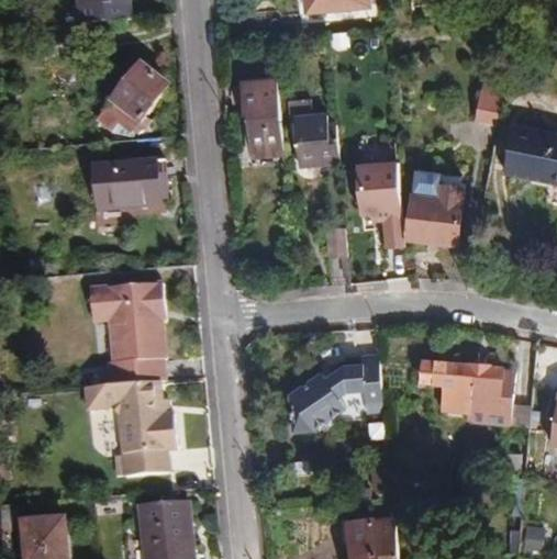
[(126,17),(124,0),(73,0),(76,22),(126,17)]
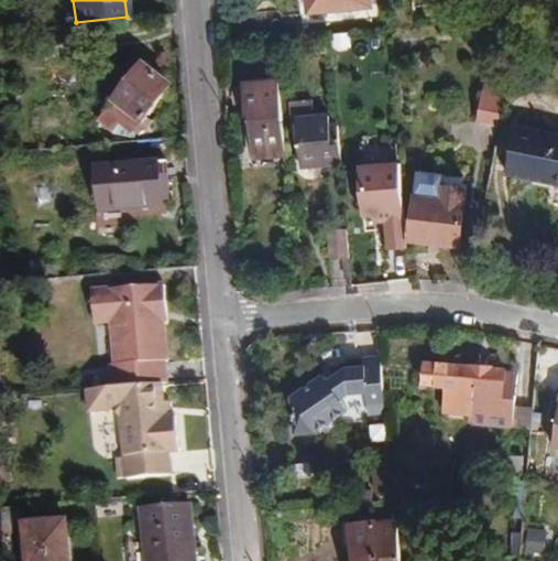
[(303,0),(304,10),(368,4),(367,0),(303,0)]
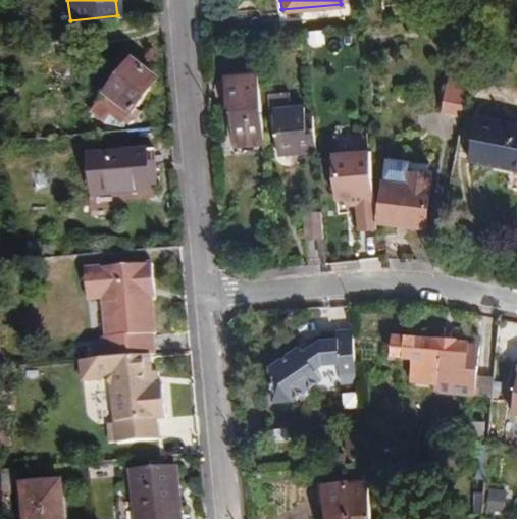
[(154,78),(130,58),(102,93),(127,112),(154,78)]
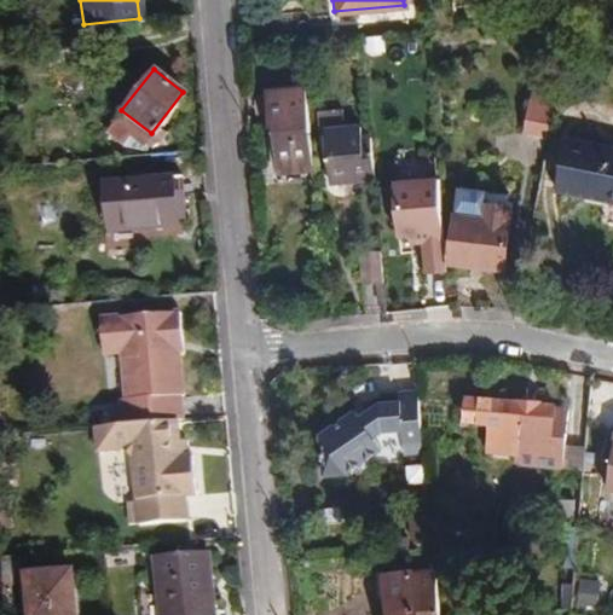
[(310,166),(302,86),(261,91),(264,126),(269,125),(273,169),(310,166)]
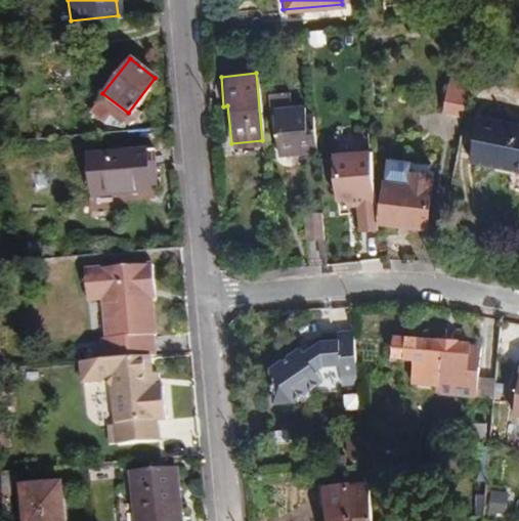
[(460,114),(466,86),(445,82),(440,110),(460,114)]
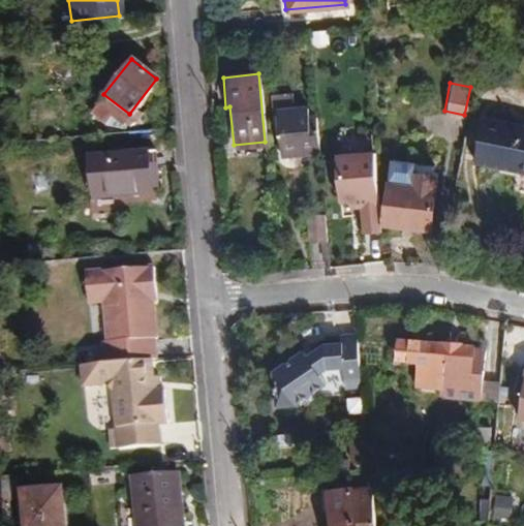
[(276,155),(316,152),(313,104),(272,107),(276,155)]
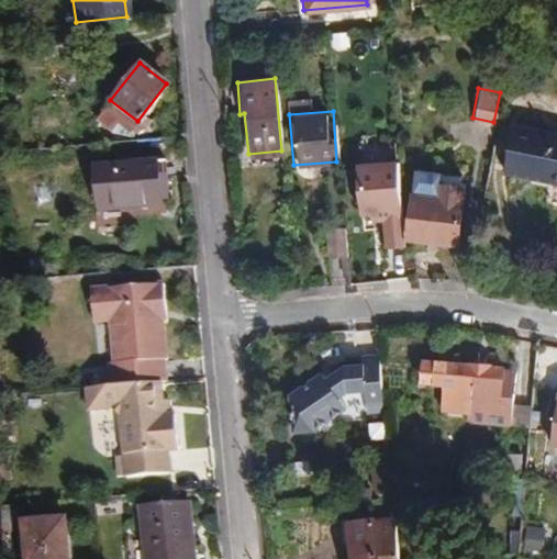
[(503,171),(556,182),(556,133),(514,124),(503,171)]
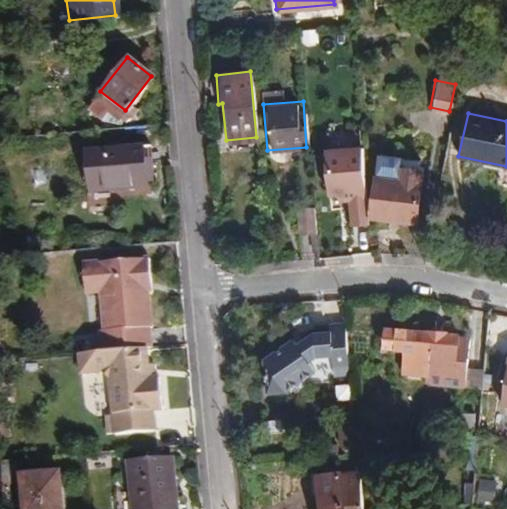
[(144,186),(141,144),(82,149),(85,190),(144,186)]
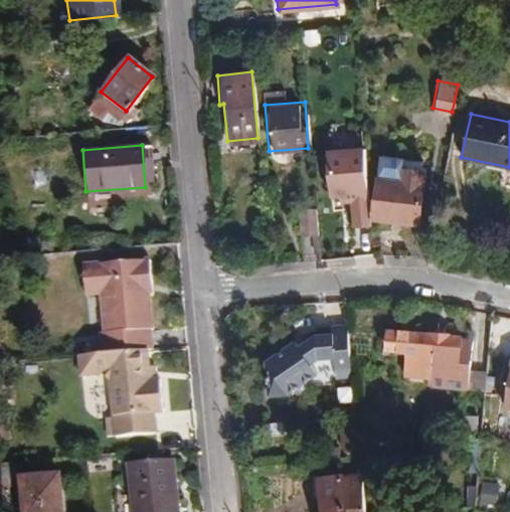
[(371,216),(415,222),(421,171),(413,170),(415,158),(379,154),(371,216)]
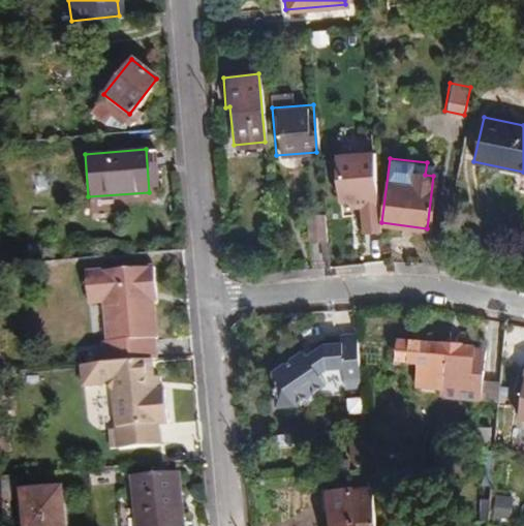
[(149,356),(152,356),(150,335),(153,335),(149,298),(148,288),(152,287),(150,264),(82,271),(85,301),(100,300),(103,339),(98,339),(101,361),(149,356)]
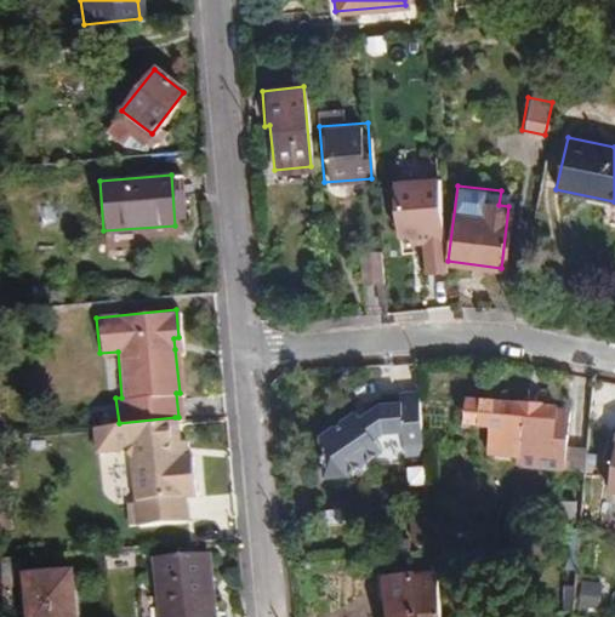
[(421,450),(415,389),(396,392),(397,400),(377,403),(357,417),(352,412),(318,436),(320,478),(343,478),(373,450),(370,436),(380,430),(399,428),(402,452),(421,450)]
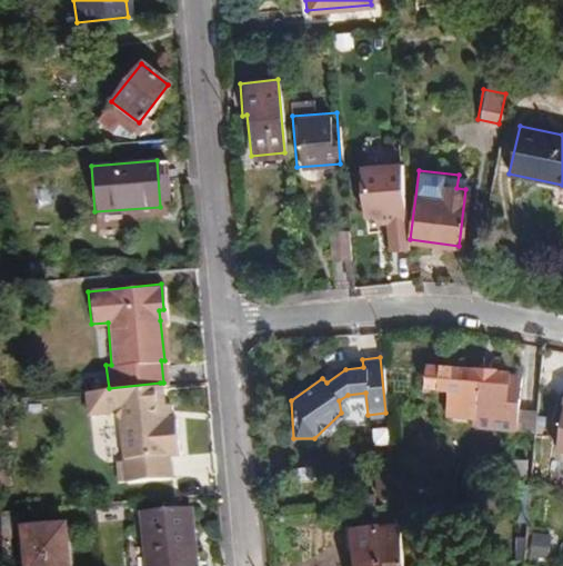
[(518,370),(424,363),(422,384),(435,385),(435,387),(445,388),(444,414),(466,416),(474,425),(512,428),(518,370)]
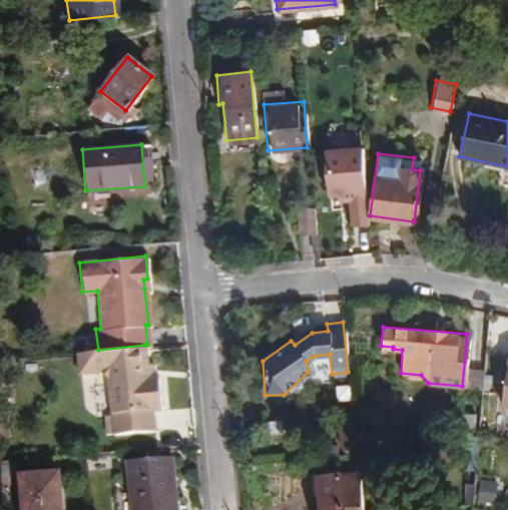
[(145,363),(144,345),(98,350),(76,352),(78,372),(98,370),(106,377),(112,432),(152,427),(150,408),(160,407),(156,374),(152,375),(147,375),(145,363)]
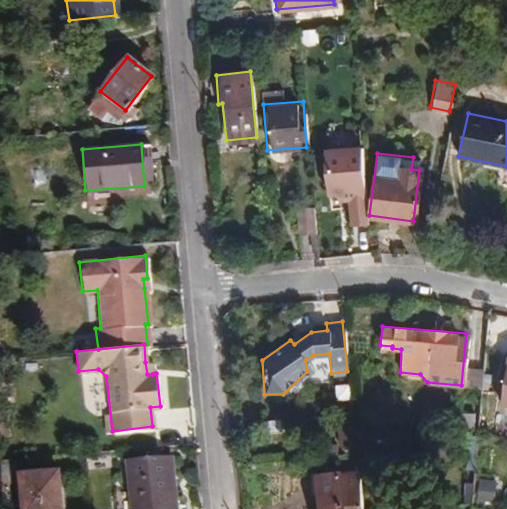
[(506,354),(505,354),(495,403),(506,405),(506,354)]
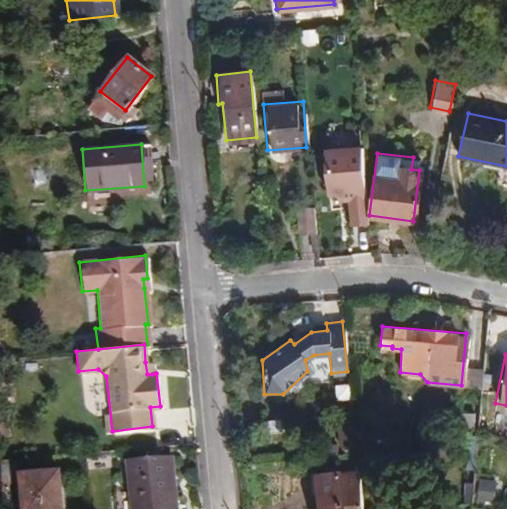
[(174,508),(172,484),(138,487),(136,468),(170,464),(169,454),(123,458),(127,508),(174,508)]
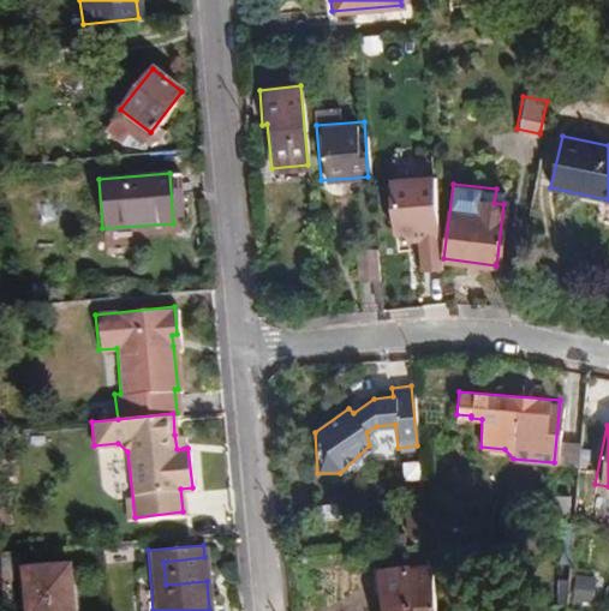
[(166,585),(207,581),(204,557),(163,562),(166,585)]
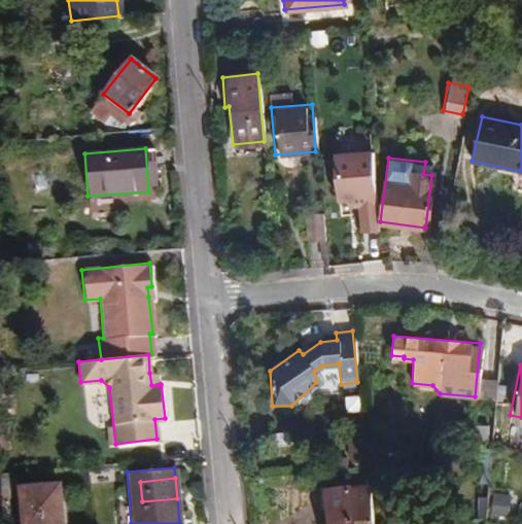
[(61,523),(58,483),(18,486),(21,523),(61,523)]
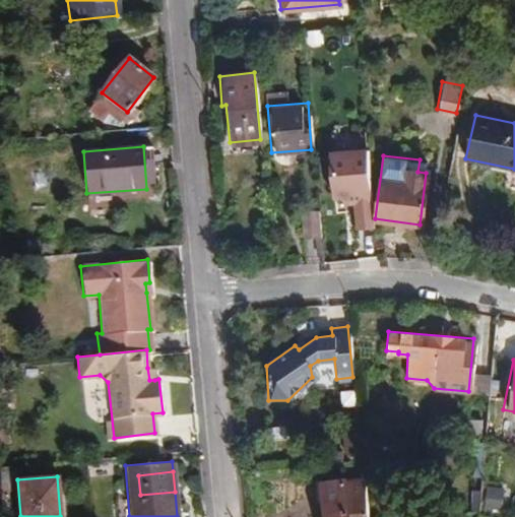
[(320,516),(349,516),(344,477),(314,481),(318,514),(320,514),(320,516)]
